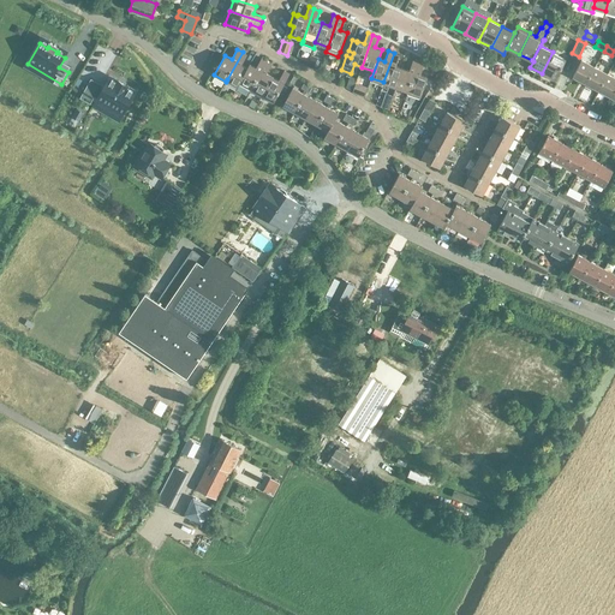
[(239,84),(248,67),(242,64),(248,54),(243,52),(227,79),(238,85),(239,84)]
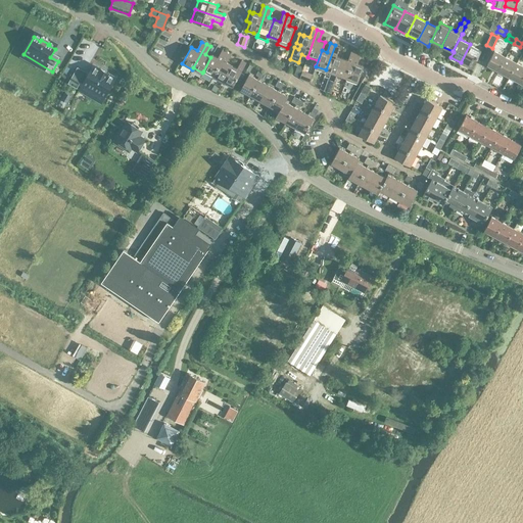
[(470,44),(461,62),(472,68),(481,50),(470,44)]
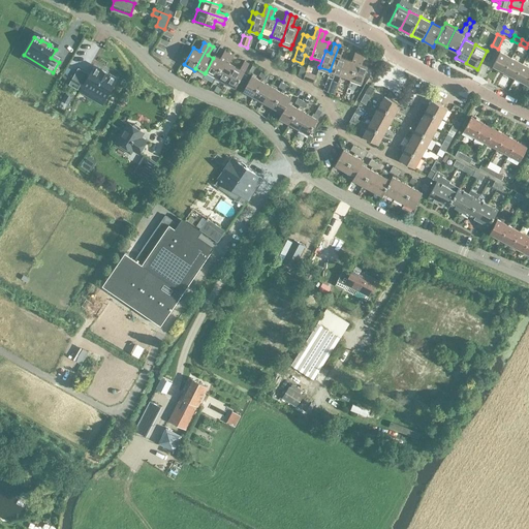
[(330,70),(341,74),(346,58),(340,56),(343,47),(339,45),(330,70)]
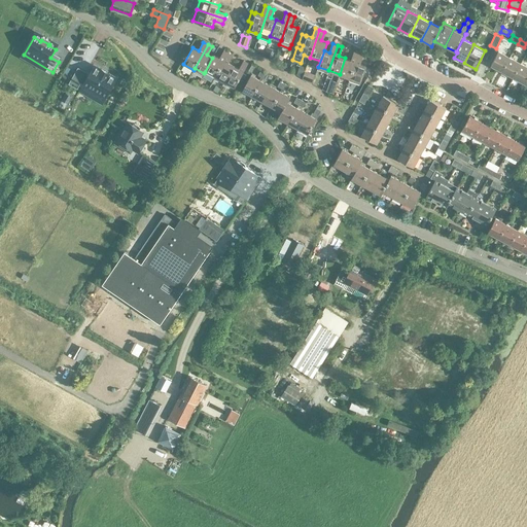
[(216,75),(229,51),(224,49),(219,57),(214,54),(212,58),(205,72),(214,77),(216,75)]
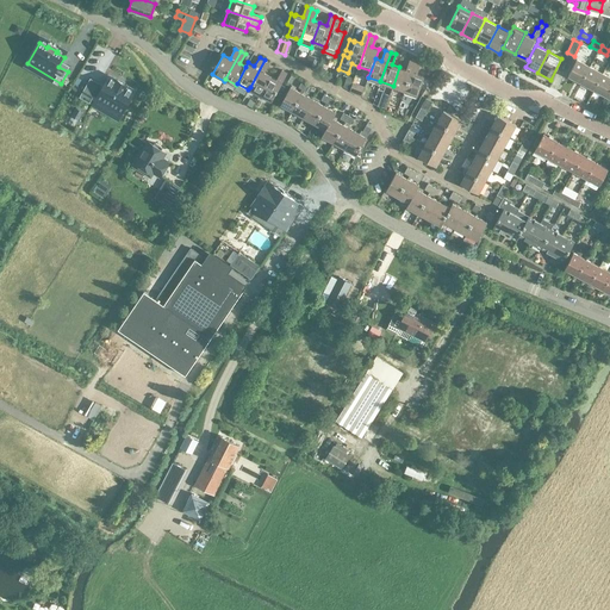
[(393,86),(405,89),(415,61),(410,58),(406,69),(399,67),(393,86)]
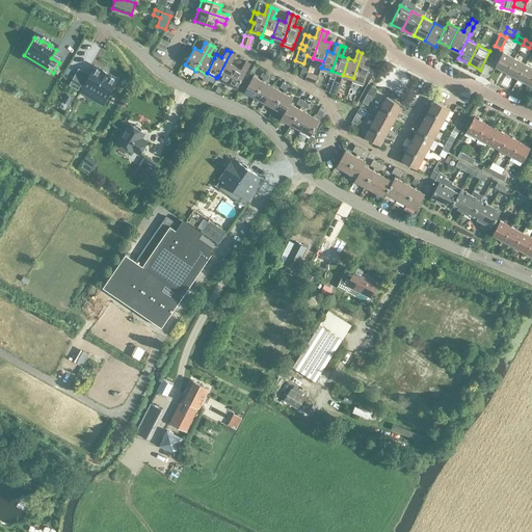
[(496,64),(507,71),(514,57),(503,51),(496,64)]
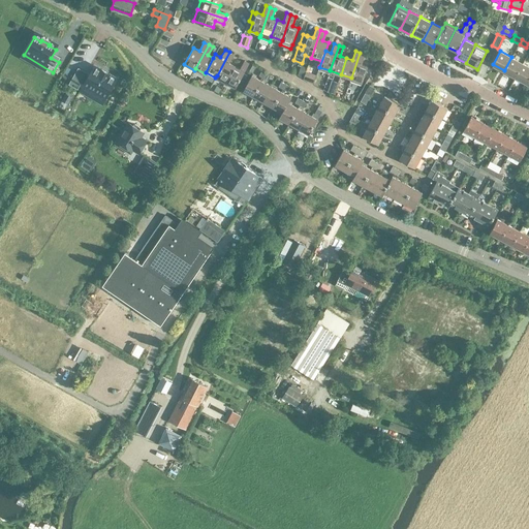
[(217,75),(225,81),(235,65),(229,62),(234,54),(229,52),(217,75)]
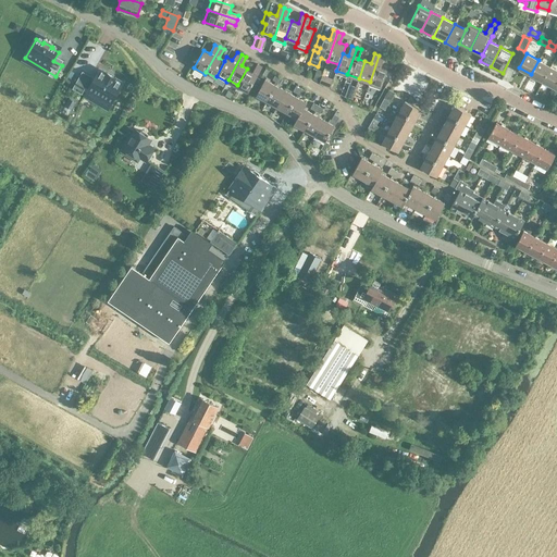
[(379,56),(370,82),(381,86),(386,69),(380,66),(383,57),(379,56)]
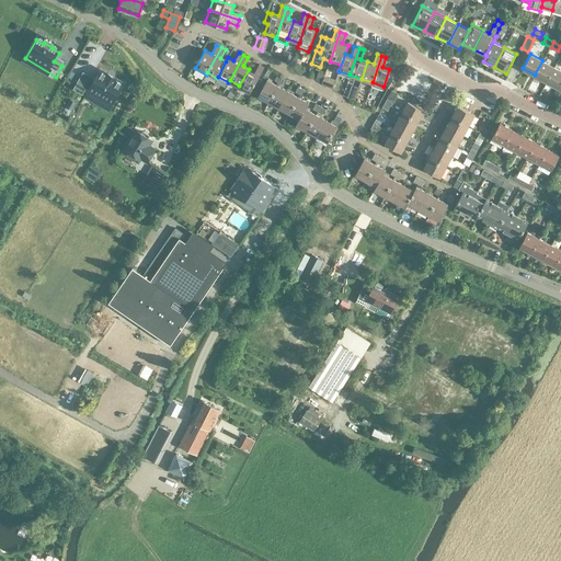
[(535,75),(547,81),(554,67),(542,60),(535,75)]
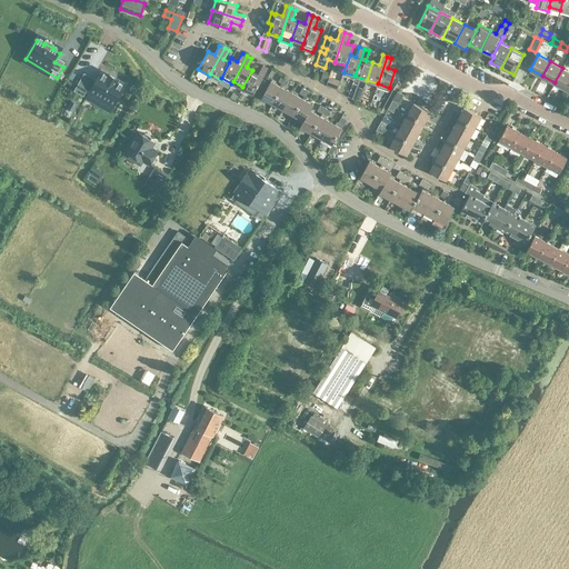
[(241,89),(252,96),(268,68),(263,65),(258,73),(252,70),(242,87),(241,89)]
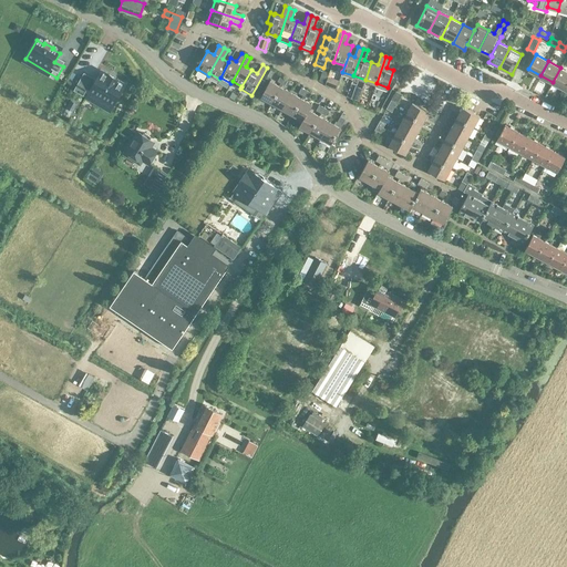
[(553,82),(565,89),(566,83),(566,71),(560,68),(553,82)]
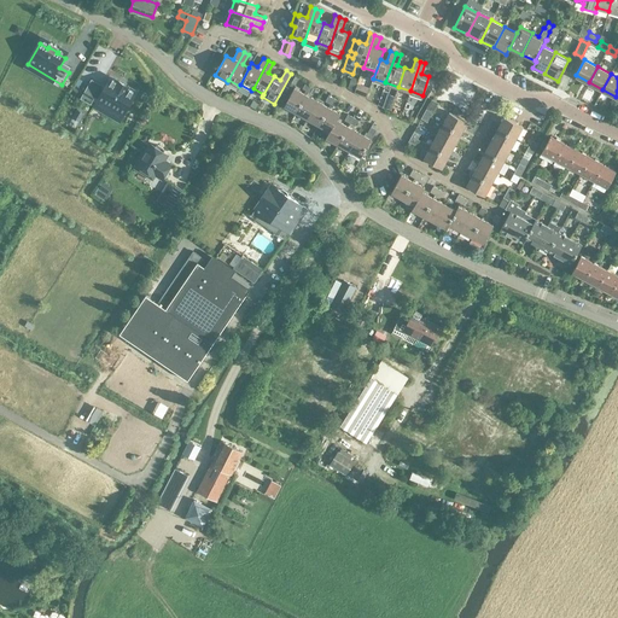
[(353,76),(349,86),(355,88),(359,79),(353,76)]
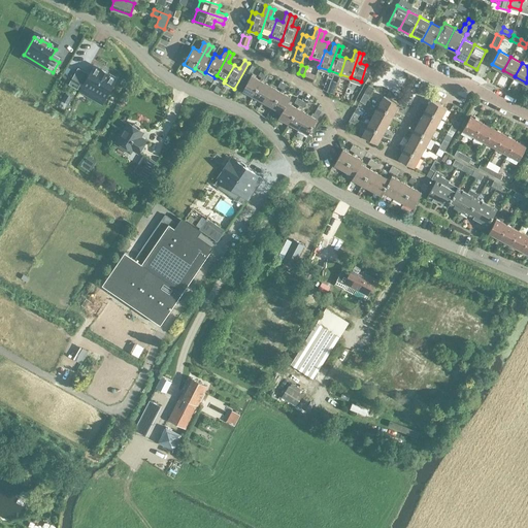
[(302,79),(312,86),(316,75),(308,72),(309,68),(307,67),(302,79)]
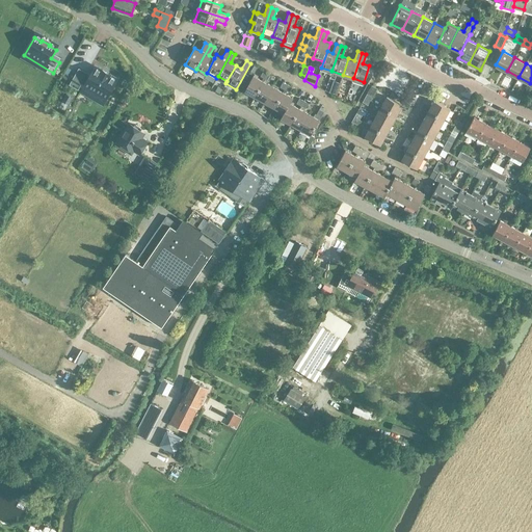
[(103,106),(113,87),(106,84),(107,82),(99,78),(99,79),(91,75),(87,83),(75,76),(65,92),(74,97),(78,91),(103,106)]
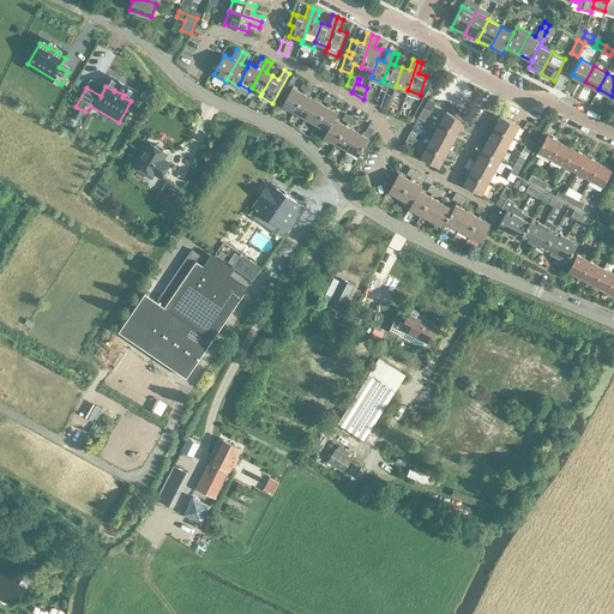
[(283,104),(295,110),(304,94),(298,89),(293,86),(283,104)]
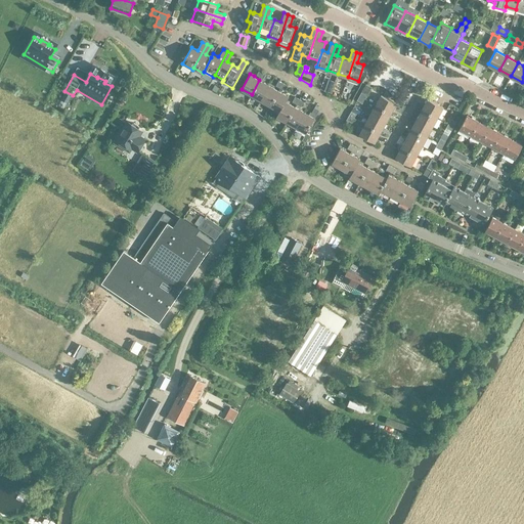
[(332,91),(336,80),(329,78),(325,89),(332,91)]
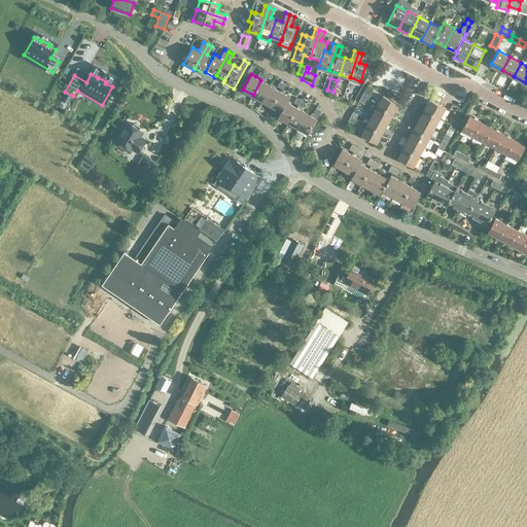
[(253,95),(262,101),(271,85),(260,80),(253,95)]
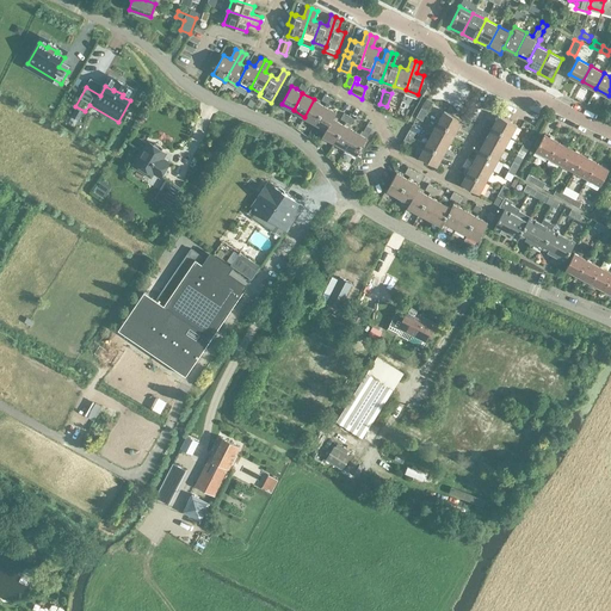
[(304,117),(315,123),(325,105),(314,99),(304,117)]
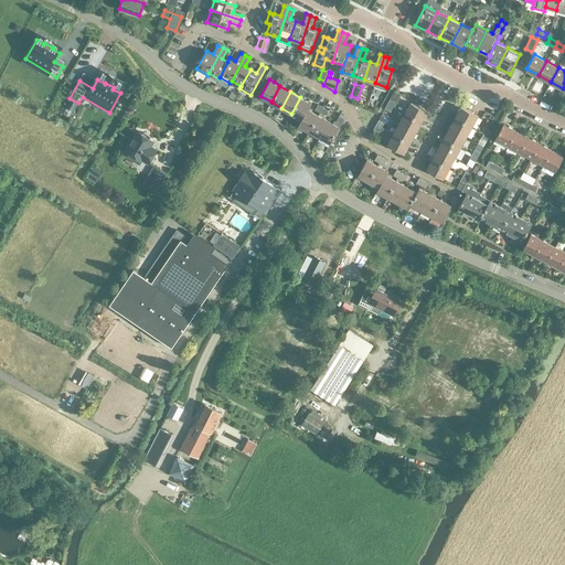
[(291,114),(301,119),(308,109),(311,104),(300,97),(291,114)]
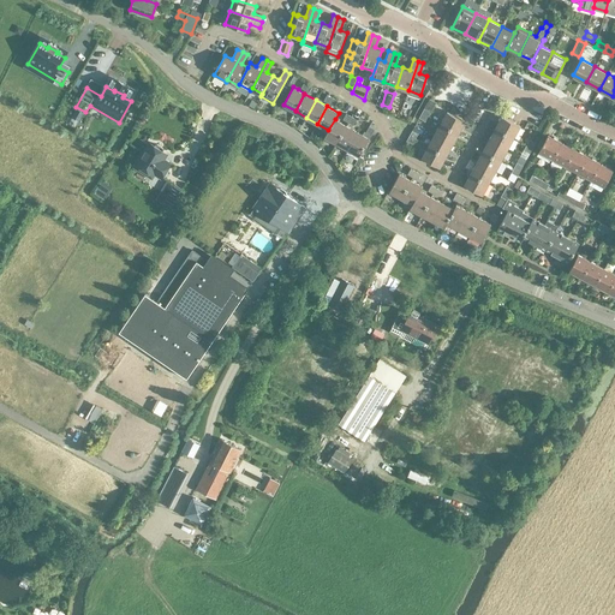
[(447,112),(441,123),(459,132),(465,121),(447,112)]
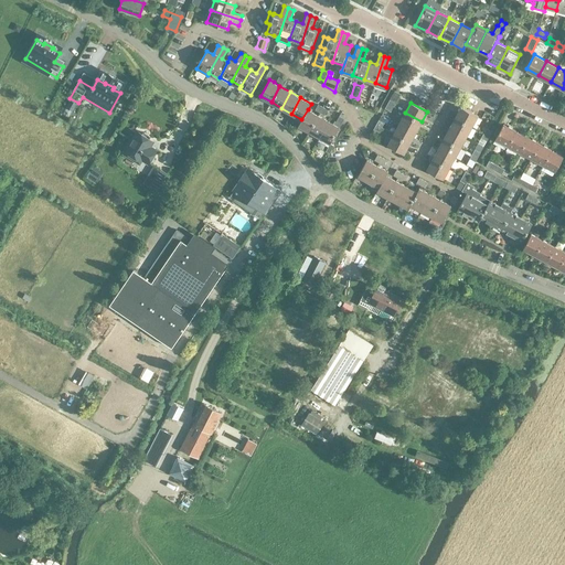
[(461,106),(456,117),(471,126),(478,115),(461,106)]
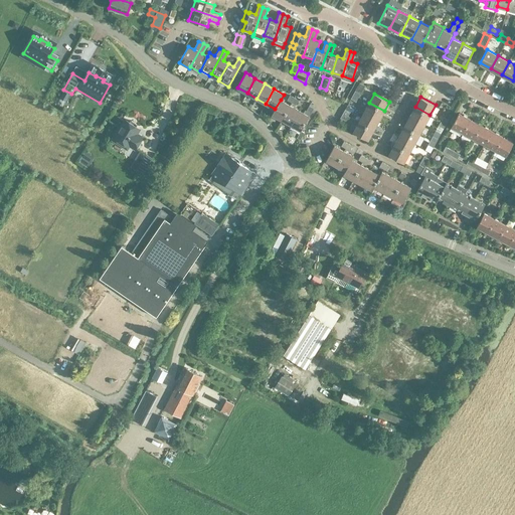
[(272,115),(282,120),(291,106),(281,100),(275,109),(276,109),(272,115)]
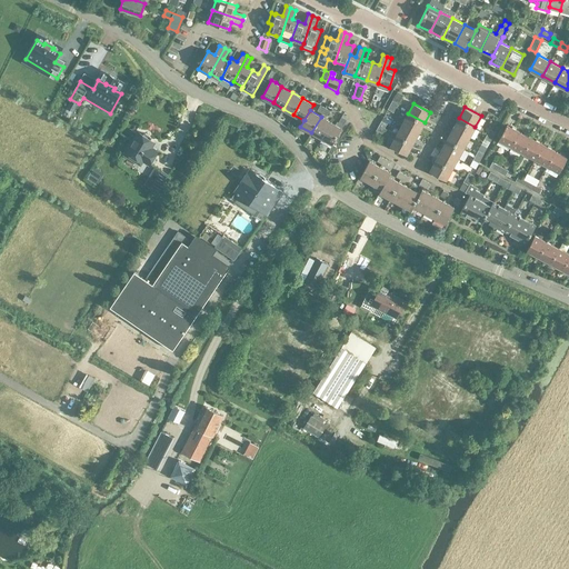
[(408,113),(402,125),(419,133),(425,122),(408,113)]
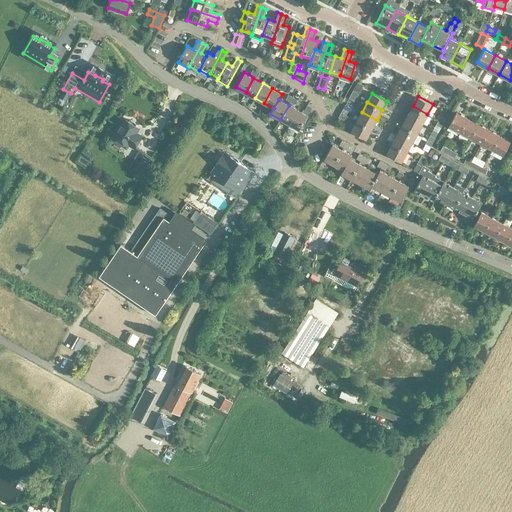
[(298,110),(289,105),(280,119),(290,125),(298,110)]
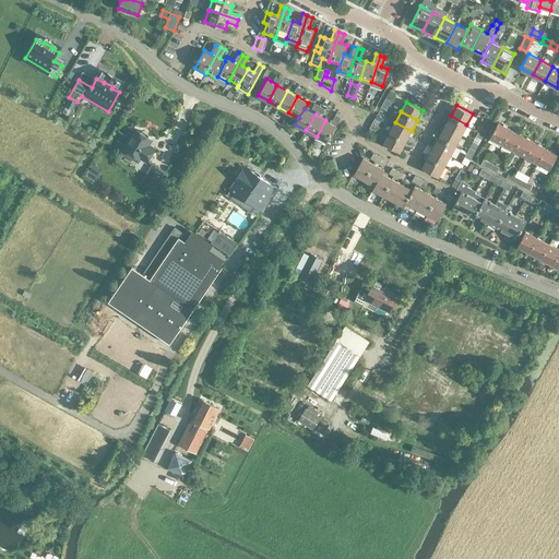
[(331,123),(325,120),(317,137),(326,142),(335,126),(341,117),(335,115),(331,123)]
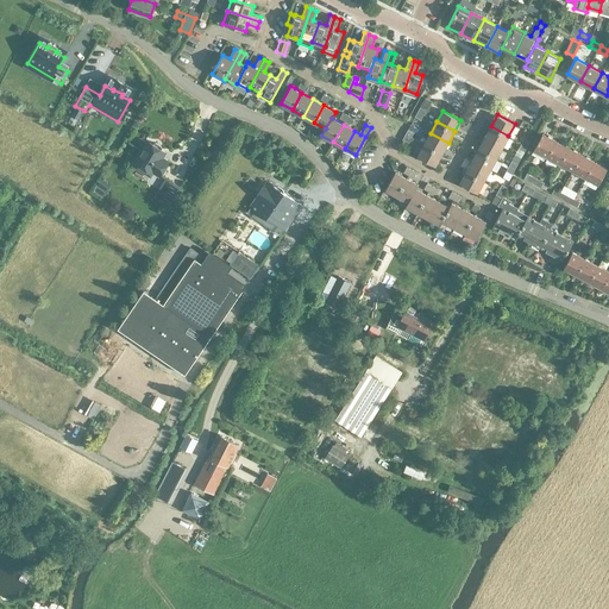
[(491,126),(485,137),(502,146),(508,136),(491,126)]
